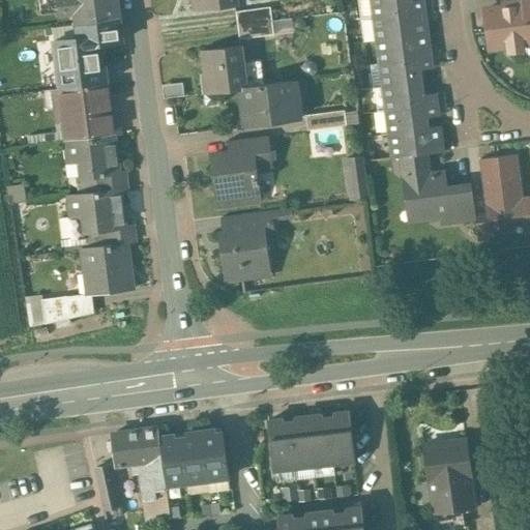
[(117,0),(39,0),(41,15),(59,11),(60,16),(76,13),(77,24),(90,22),(119,19),(117,0)]
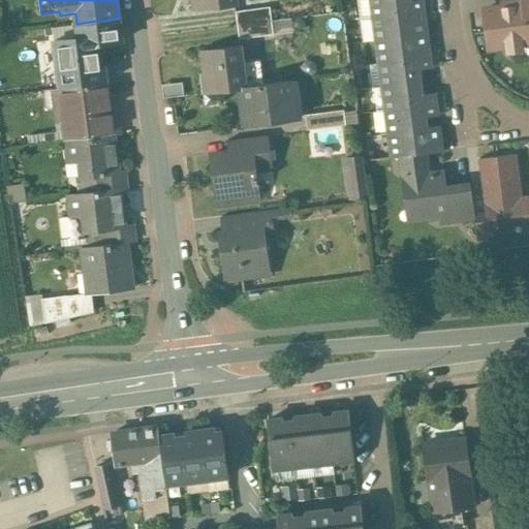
[(191,0),(193,10),(238,4),(237,0),(191,0)]
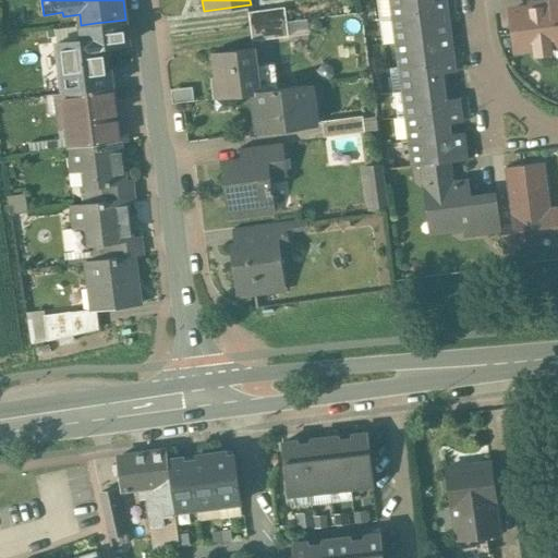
[(391,0),(395,17),(446,11),(444,0),(443,0),(432,1),(431,0),(391,0)]
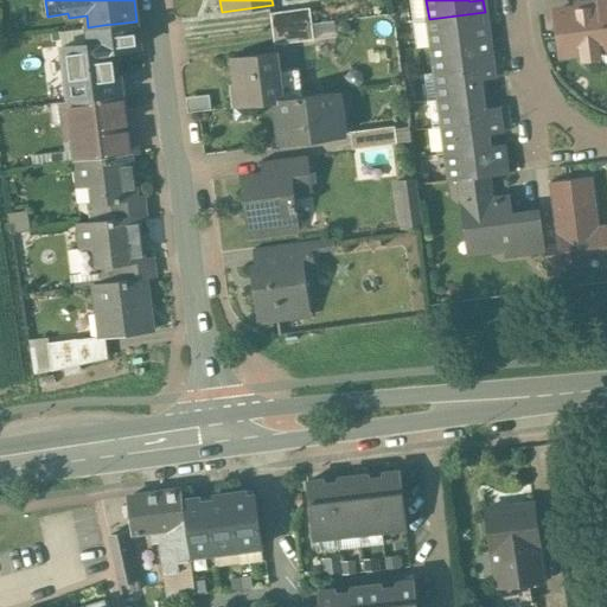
[(492,0),(483,0),(485,12),(494,11),(492,0)]
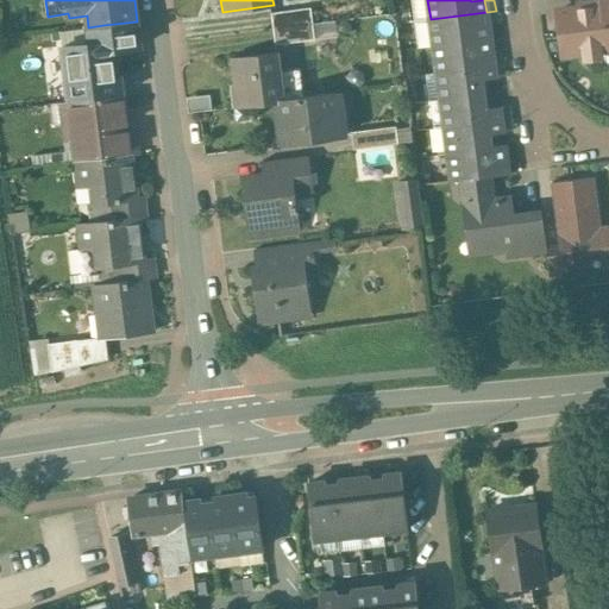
[(311,7),(271,13),(272,29),(313,24),(311,7)]
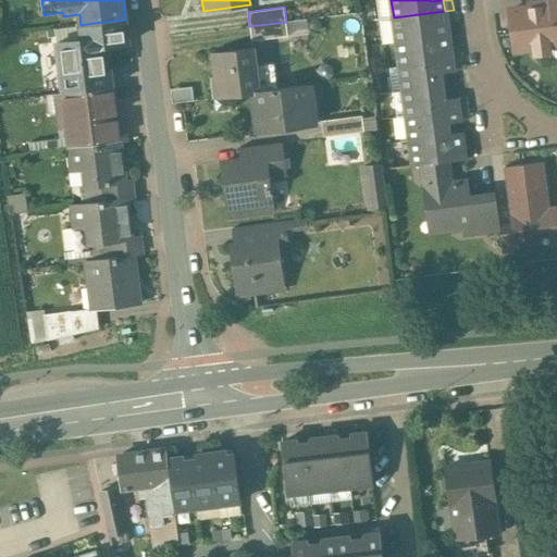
[(541,7),(510,10),(516,50),(556,44),(556,8),(551,9),(545,10),(541,7)]
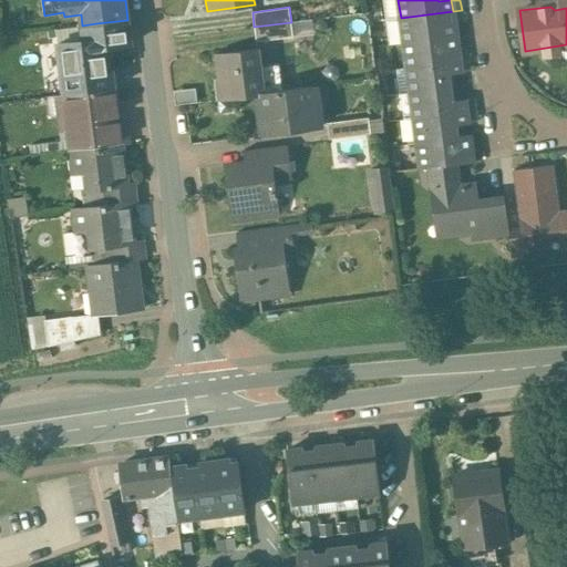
[(462,10),(453,11),(454,22),(463,21),(462,10)]
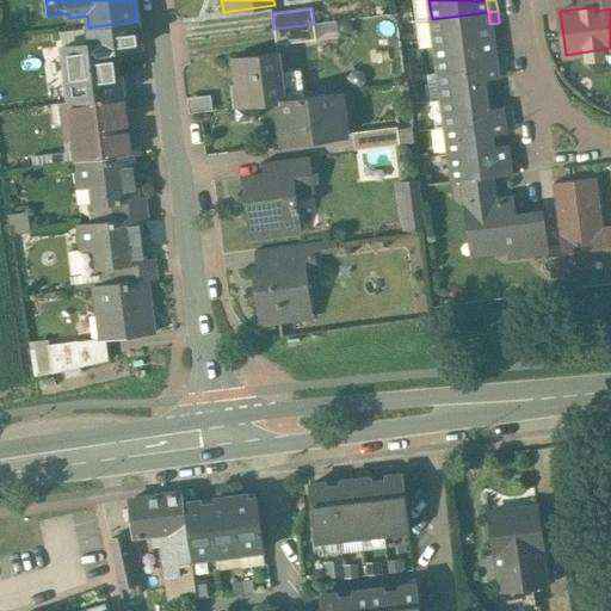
[(488,12),(432,19),(436,47),(477,41),(475,25),(489,24),(488,12)]
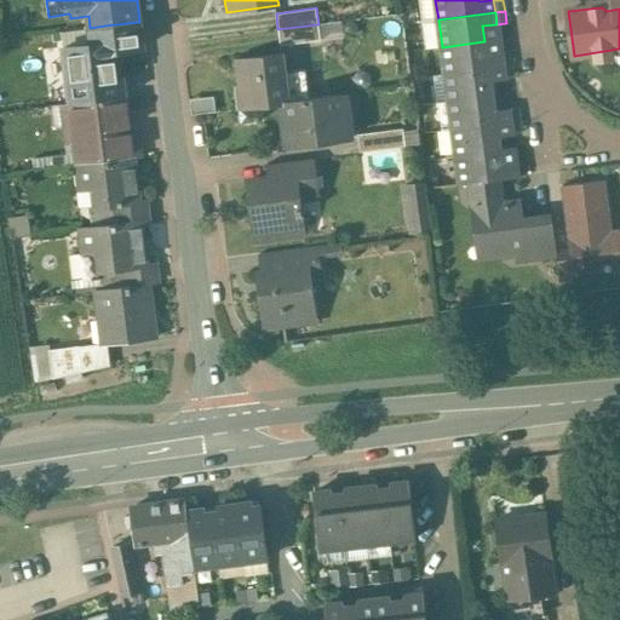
[(139,22),(105,26),(90,28),(85,28),(87,44),(101,41),(102,52),(108,52),(113,84),(114,84),(147,79),(148,79),(139,22)]
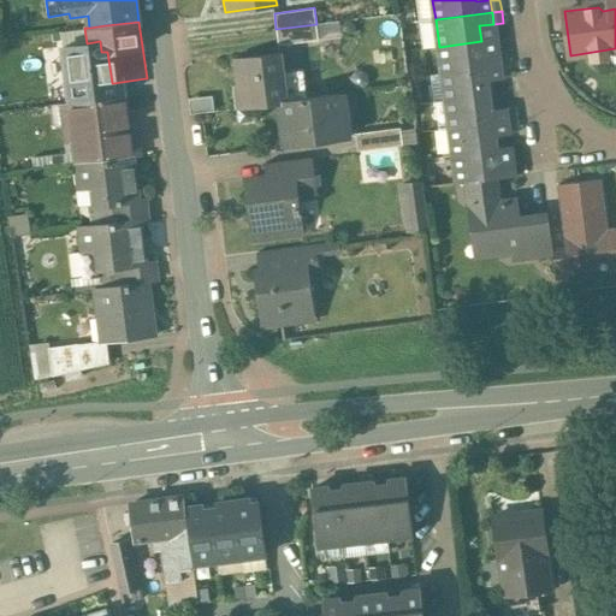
[(317,24),(276,29),(278,46),(319,40),(317,24)]
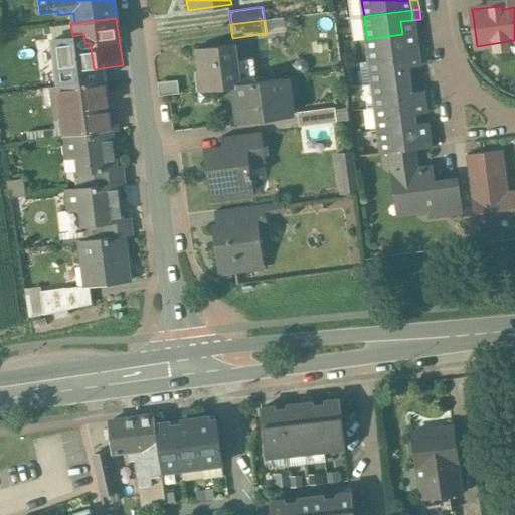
[(402,34),(367,39),(370,62),(417,55),(416,45),(404,47),(402,34)]
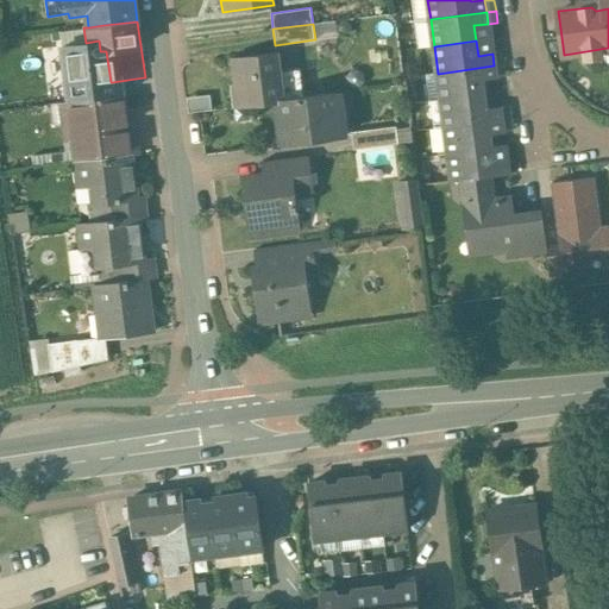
[(82,52),(63,55),(63,50),(51,51),(55,74),(85,69),(82,52)]
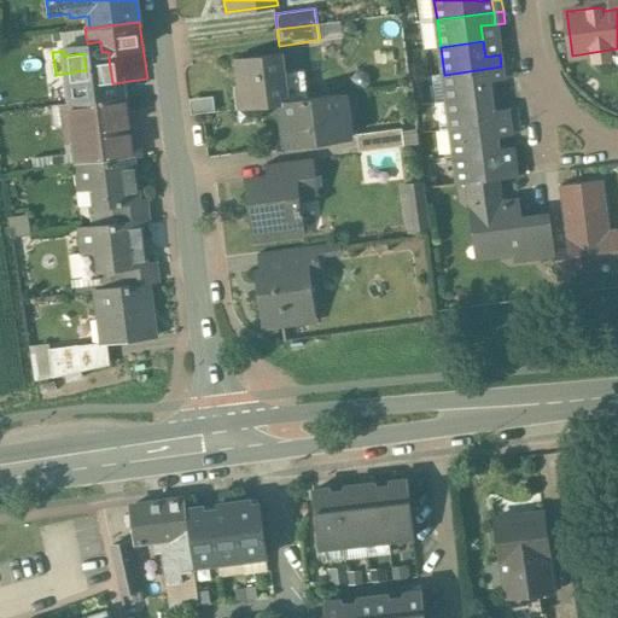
[(283,53),(235,59),(239,86),(235,86),(238,109),(281,103),(289,101),(289,100),(308,98),(304,69),(285,73),(283,54),(283,53)]
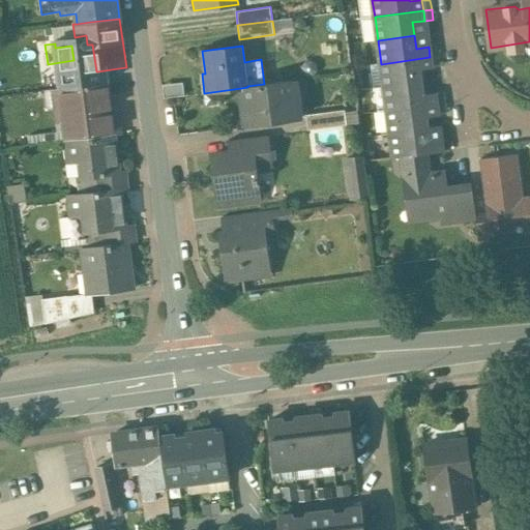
[(437,46),(429,47),(430,57),(437,56),(438,56),(437,46)]
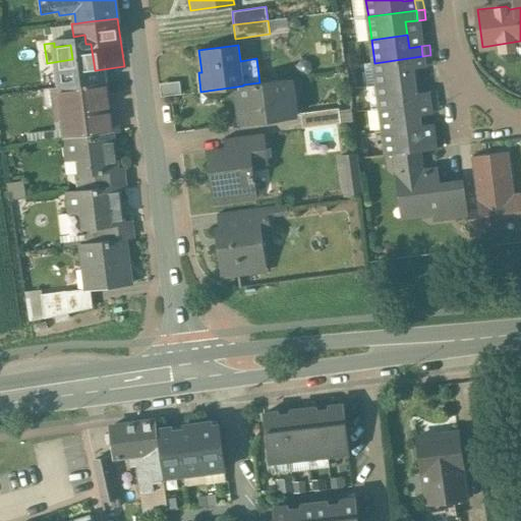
[(429,55),(422,56),(423,66),(431,65),(429,55)]
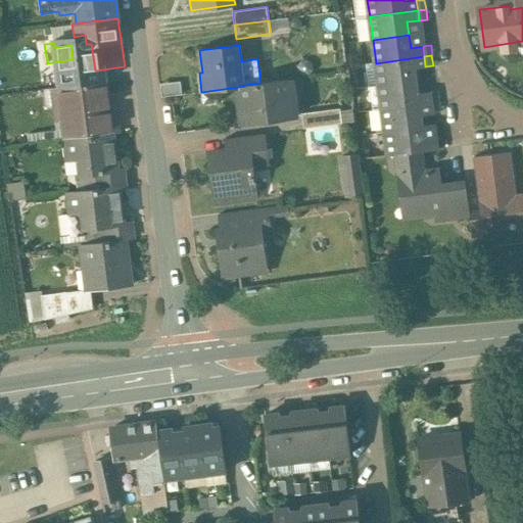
[(424,56),(376,63),(379,86),(415,81),(413,68),(425,66),(424,56)]
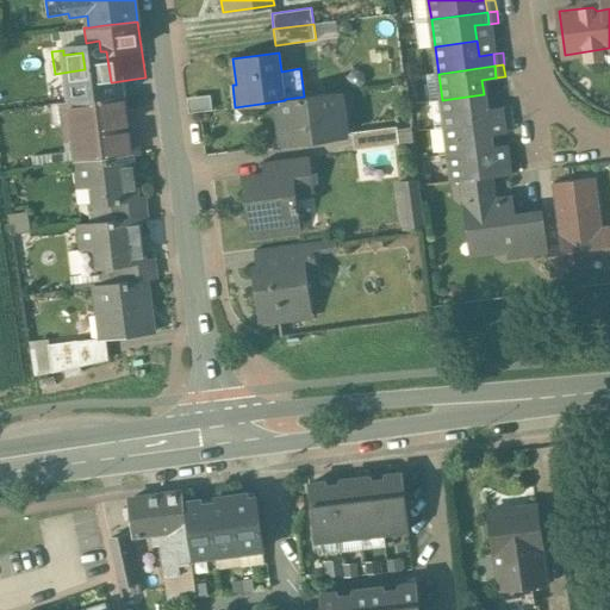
[(304,97),(285,99),(285,100),(278,101),(282,144),(340,137),(334,93),(304,97)]
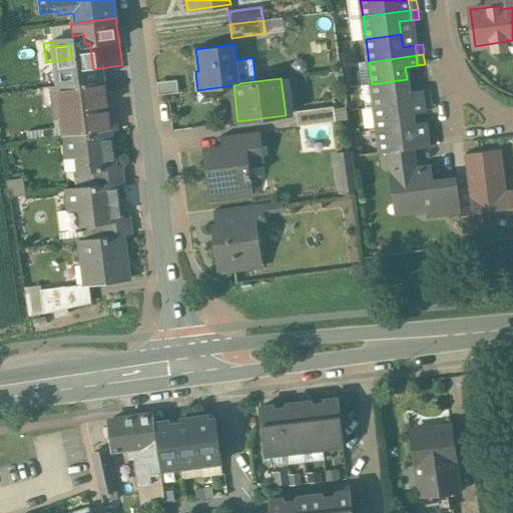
[(103,79),(58,85),(63,131),(88,128),(87,120),(108,117),(108,116),(103,79)]
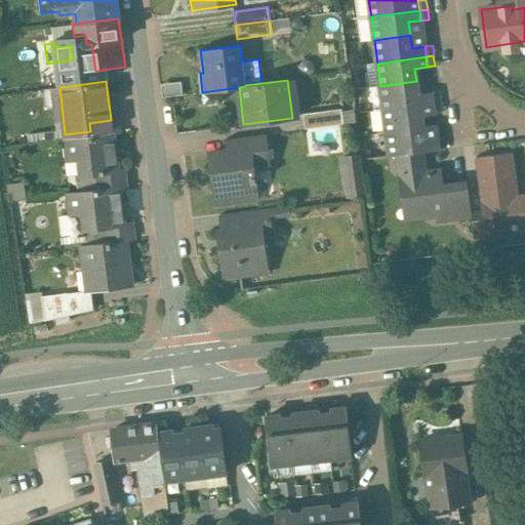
[(416,81),(380,86),(382,110),(432,104),(431,93),(418,94),(416,81)]
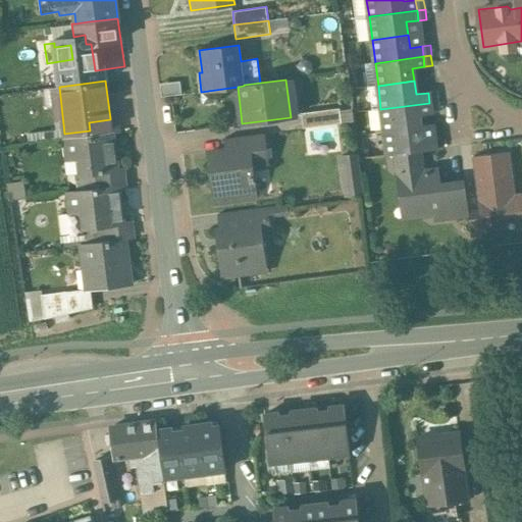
[(434,92),(428,93),(429,103),(437,102),(436,95),(435,95),(434,92)]
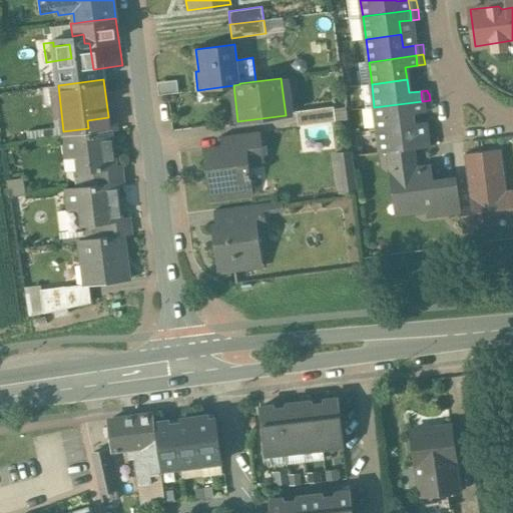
[(430,100),(422,101),(423,110),(431,109),(430,100)]
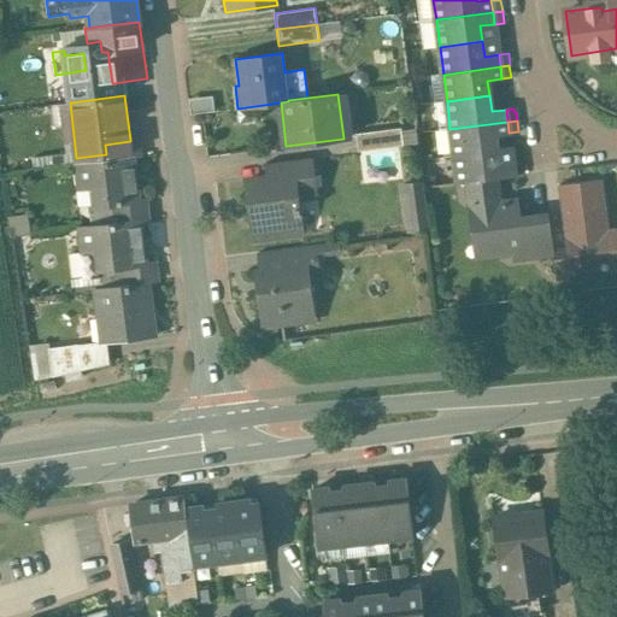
[(507,122),(450,129),(453,157),(497,151),(494,135),(509,133),(507,122)]
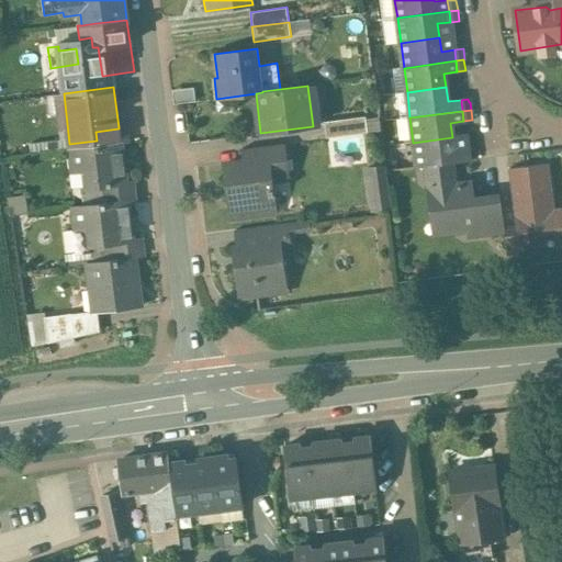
[(366,116),(324,122),(326,137),(368,133),(366,116)]
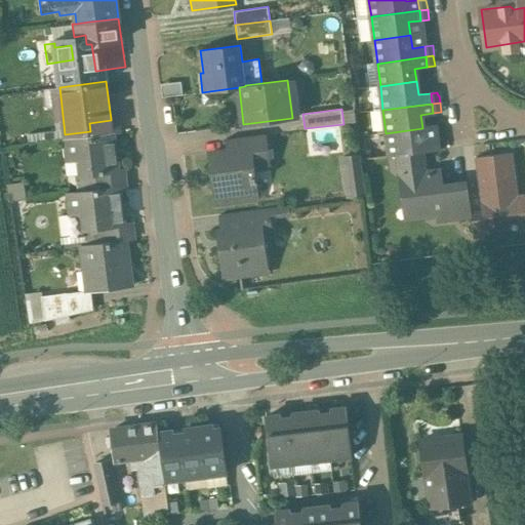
[(111,120),(89,123),(90,131),(65,134),(66,140),(113,134),(119,133),(117,119),(111,119),(111,120)]
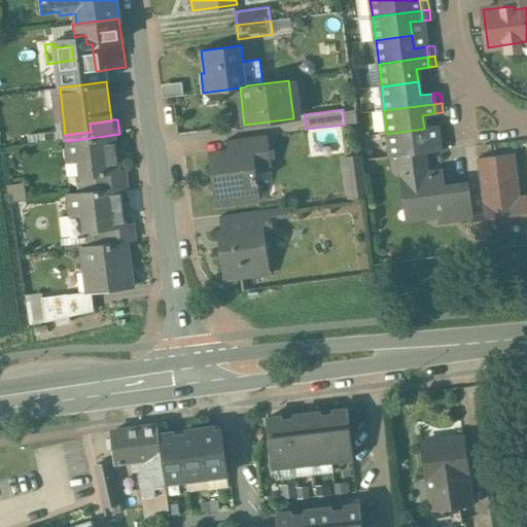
[(424,129),(387,134),(391,157),(399,156),(399,155),(424,152),(424,153),(440,151),(438,140),(426,142),(424,129)]
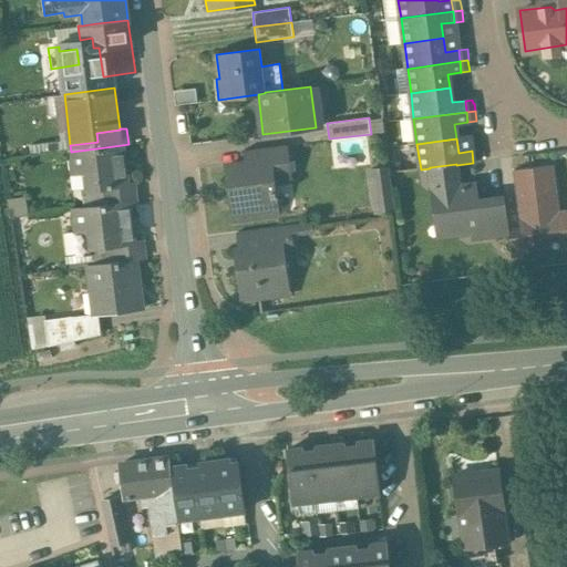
[(122,145),(71,152),(74,175),(89,173),(91,191),(106,188),(126,186),(126,184),(122,145)]
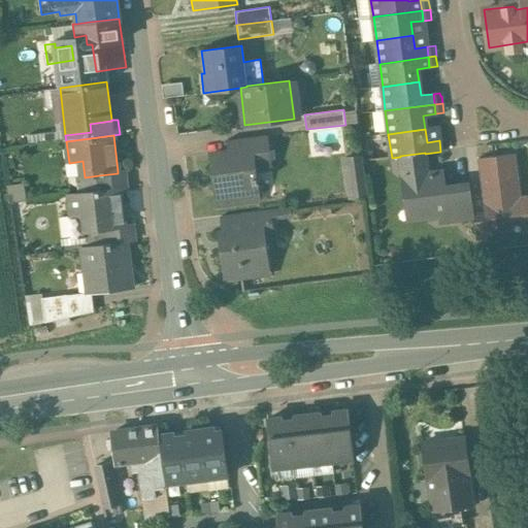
[(267,135),(233,139),(235,151),(211,154),(213,174),(218,173),(220,191),(233,189),(234,201),(259,198),(256,168),(271,166),(267,135)]
